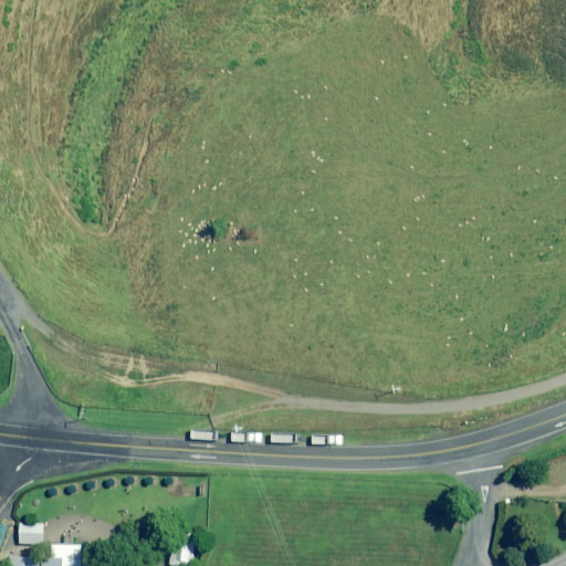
[(19,522),(19,544),(44,545),(45,523),(21,523),(19,522)]
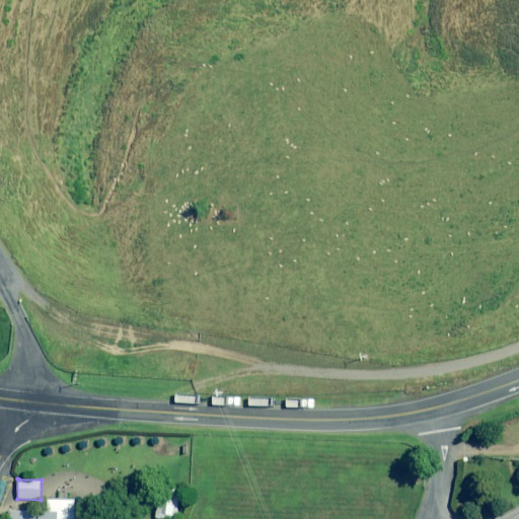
[(162,486),(155,518),(159,518),(160,518),(175,518),(182,490),(162,486)]
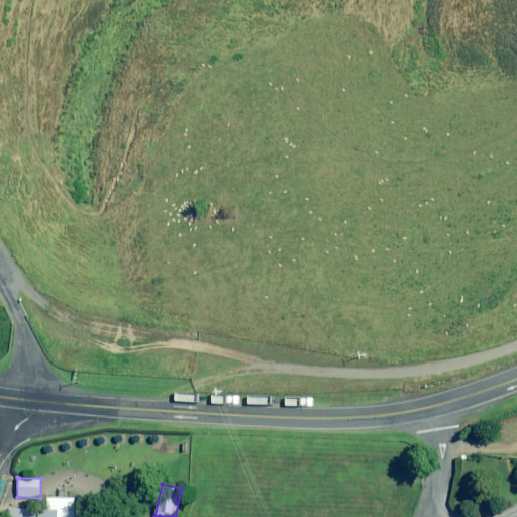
[(75,516),(77,498),(46,496),(45,509),(38,509),(37,516),(75,516)]
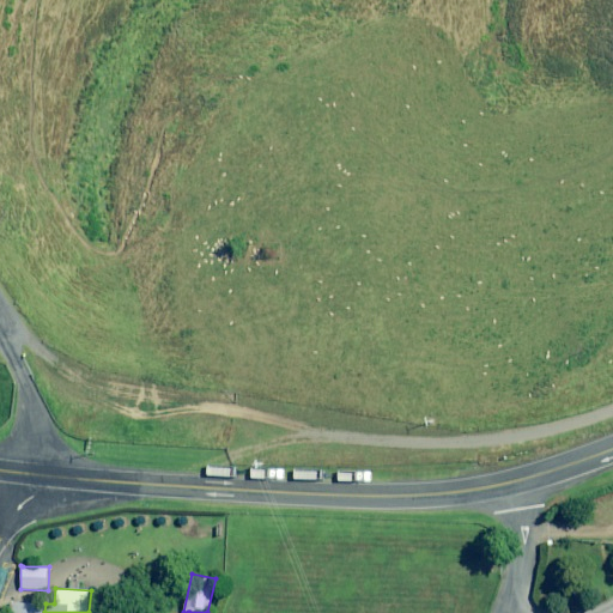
[(91,590),(89,612),(119,612),(120,605),(108,605),(108,590),(91,590)]
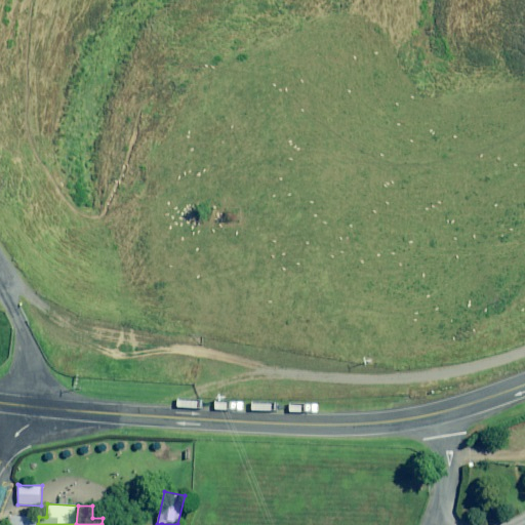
[(38,524),(39,517),(11,516),(10,524),(38,524)]
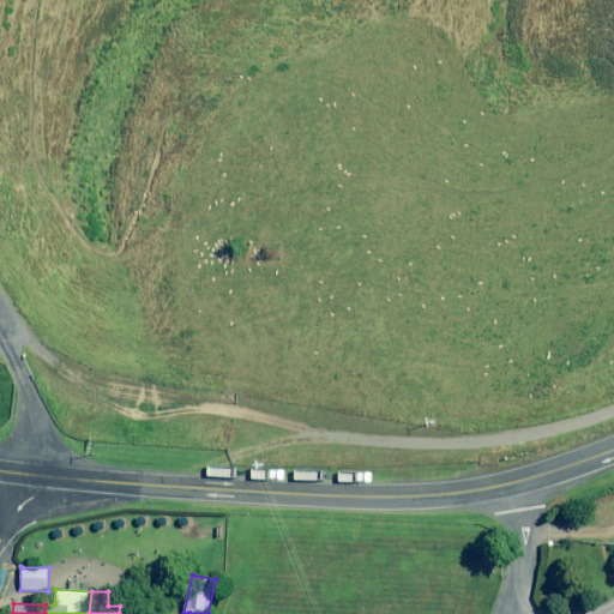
All buildings are outlined.
